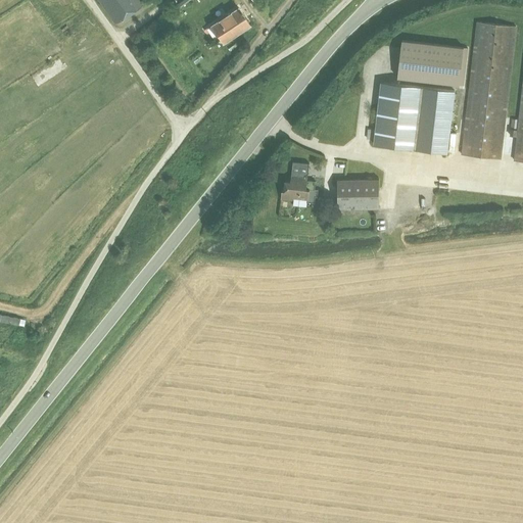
[(98,0),(114,24),(115,22),(142,5),(138,0),(98,0)]
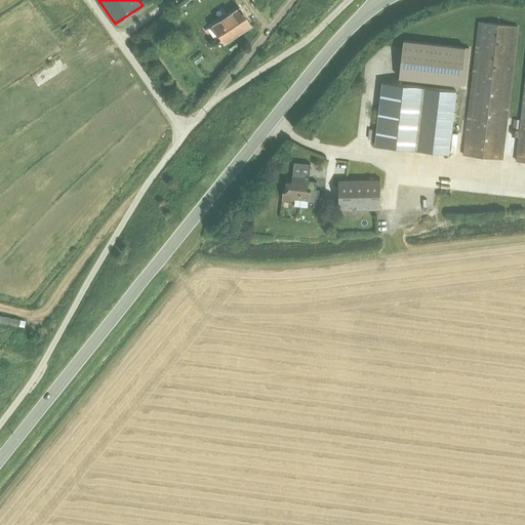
[(239,7),(211,26),(218,37),(217,37),(219,40),(219,39),(223,43),(251,25),(239,7)]
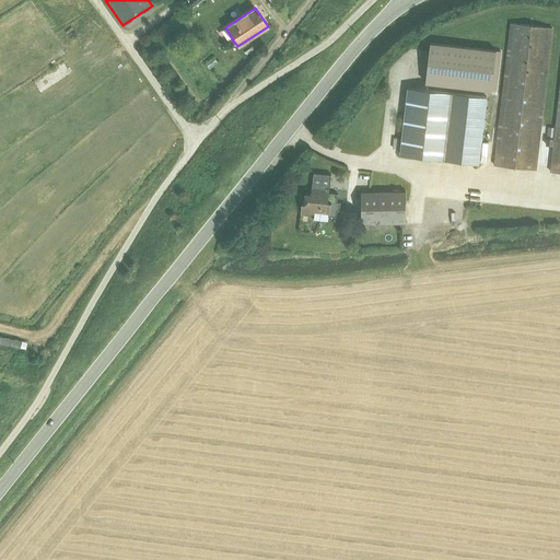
[(511,24),(494,165),(537,171),(553,28),(511,24)]
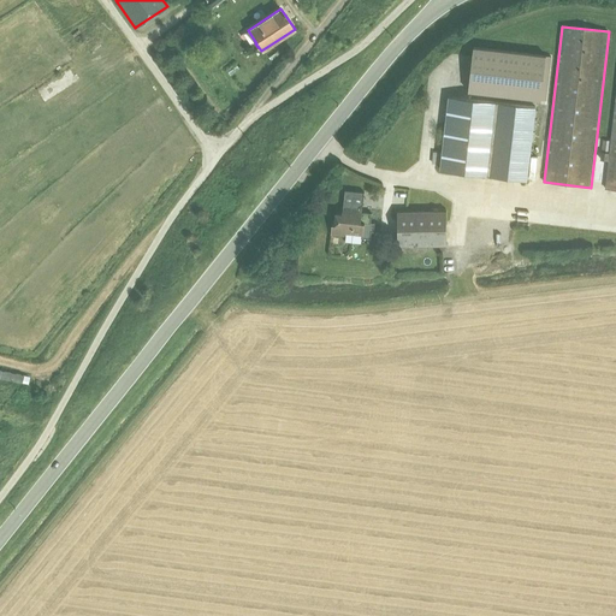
[(542,100),(546,57),(473,47),(468,93),(537,100),(542,100)]
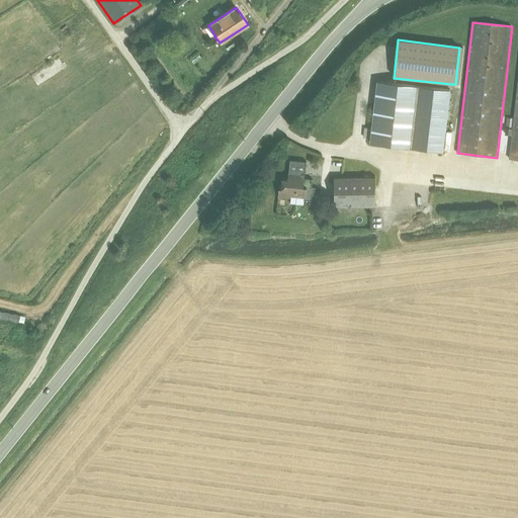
[(459,48),(455,84),(459,85),(464,48),(459,48)]
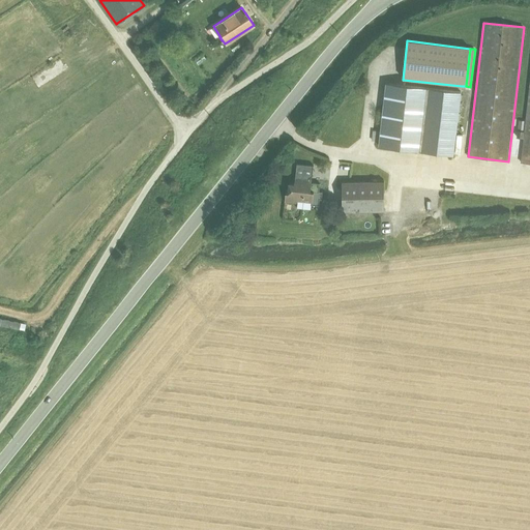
[(202,54),(195,59),(198,65),(206,59),(202,54)]
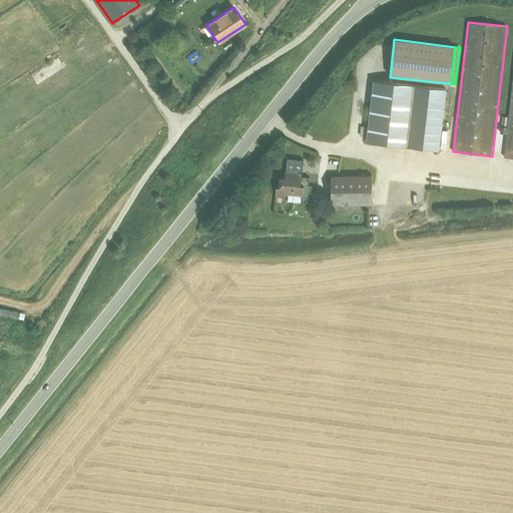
[(502,116),(500,133),(507,134),(505,151),(504,157),(512,158),(512,78),(508,117),(502,116)]
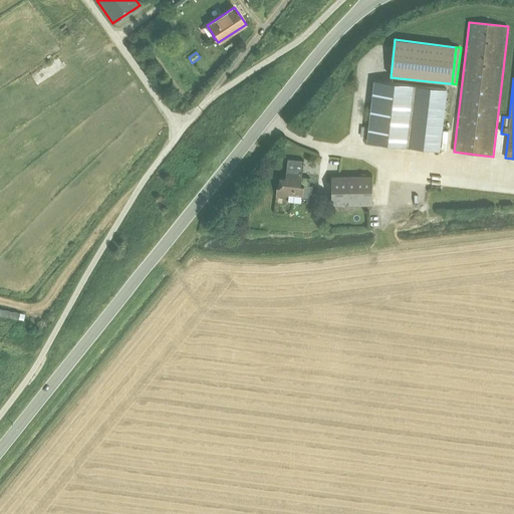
[(374,80),(367,143),(440,151),(447,89),(374,80)]
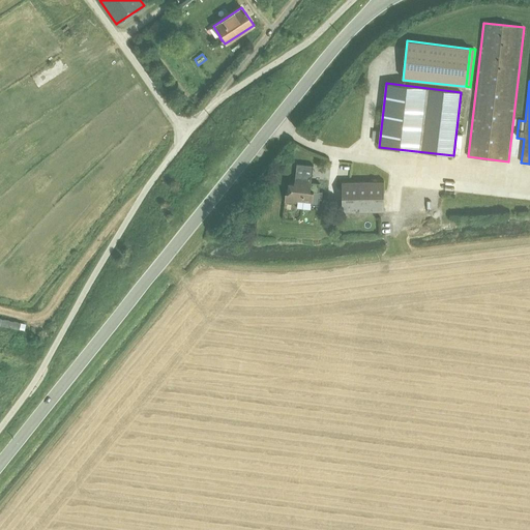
[(332,173),(342,174),(344,159),(334,158),(332,173)]
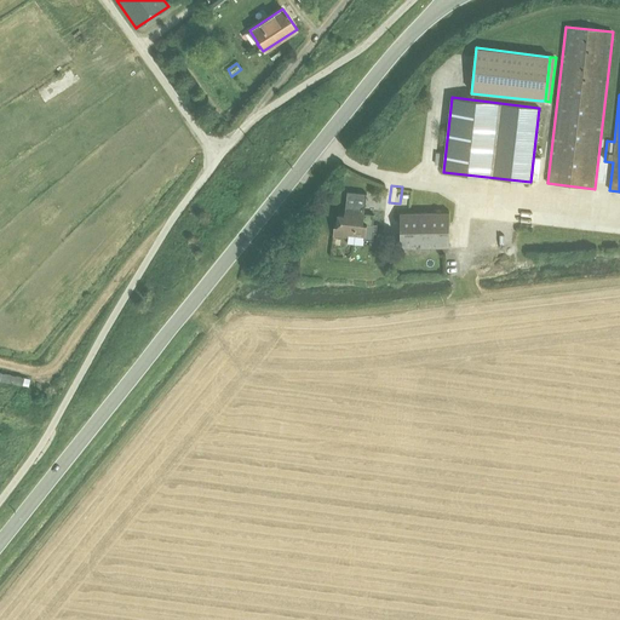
[(334,227),(333,236),(349,239),(348,242),(363,245),(365,239),(373,240),(374,233),(377,234),(377,225),(373,224),(374,214),(366,214),(365,214),(365,211),(361,210),(362,208),(366,207),(367,194),(348,191),(345,214),(338,214),(337,227),(334,227)]
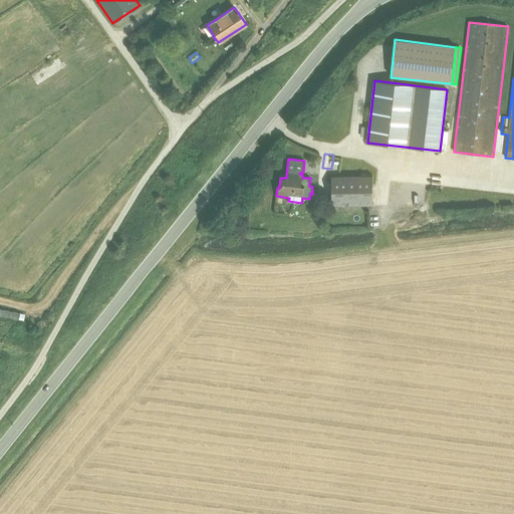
[(372,176),(332,177),(332,206),(373,205),(372,176)]
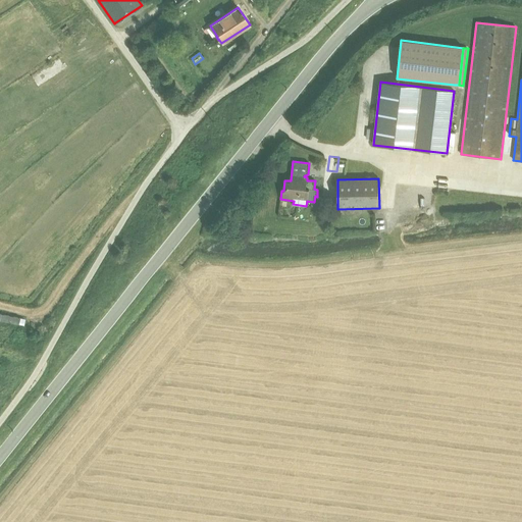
[(368,212),(368,227),(380,227),(379,212),(368,212)]
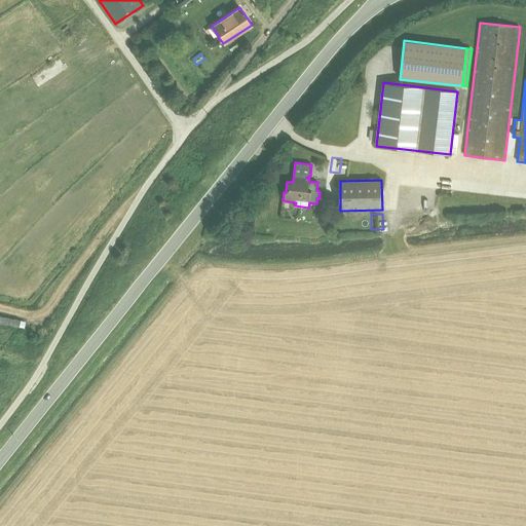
[(0,315),(0,323),(19,327),(23,328),(24,328),(25,325),(26,322),(23,321),(0,315)]
